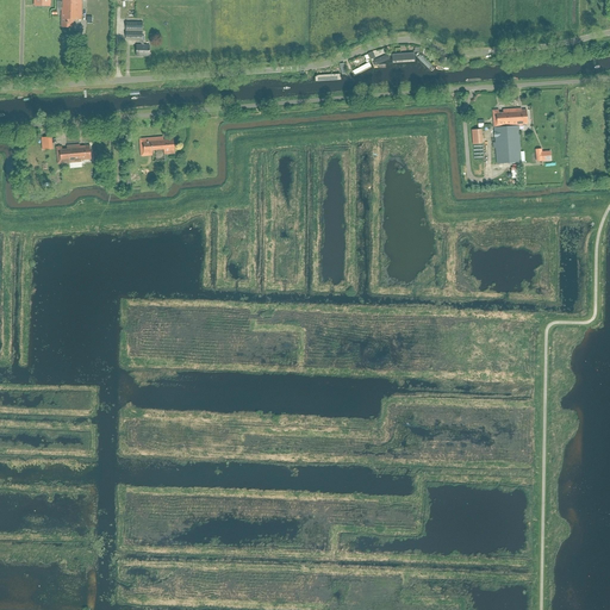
[(56,0),(57,8),(62,8),(61,26),(73,27),(73,19),(80,19),(81,1),(82,1),(81,0),(56,0)]
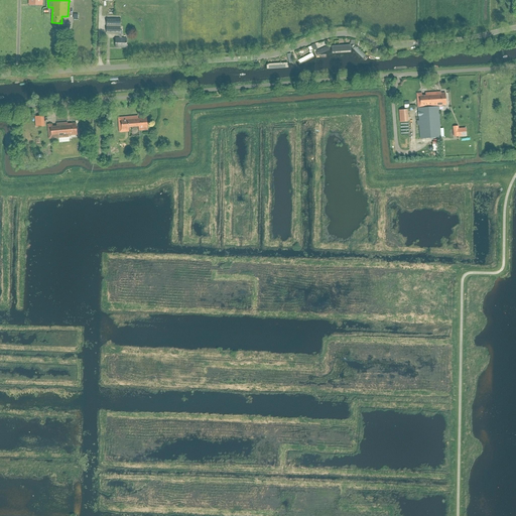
[(120,34),(120,27),(120,18),(106,18),(106,34),(120,34)]
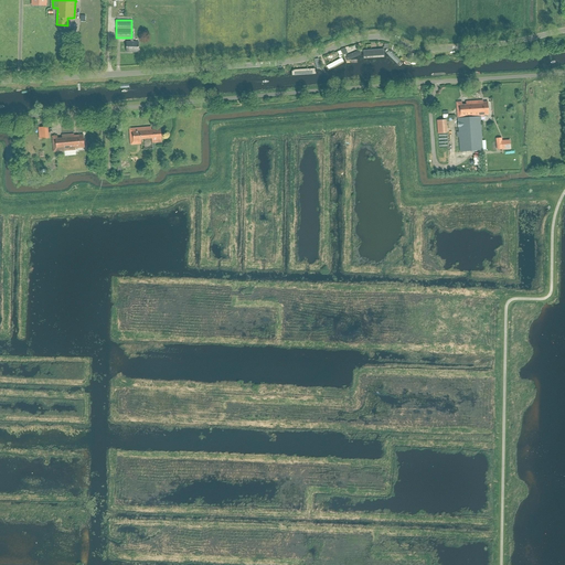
[(126,43),(126,53),(138,53),(138,43),(126,43)]
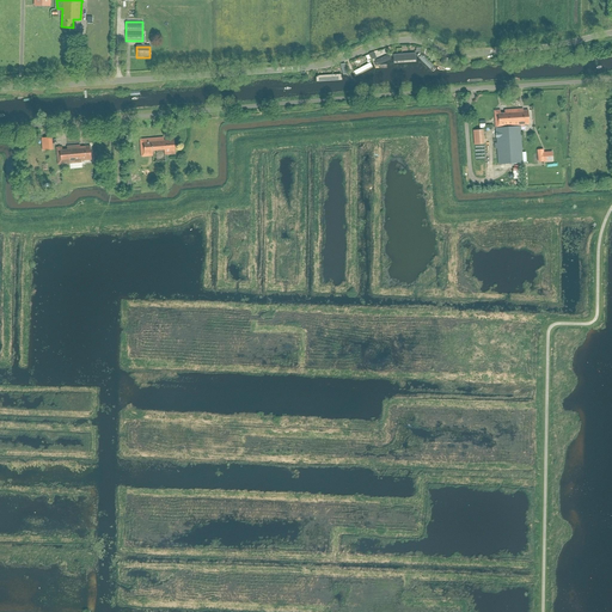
[(416,61),(416,53),(393,55),(395,62),(416,61)]
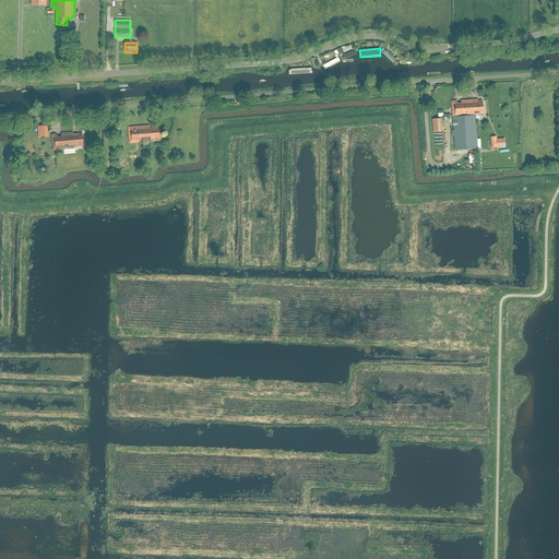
[(380,51),(395,67),(399,63),(384,48),(380,51)]
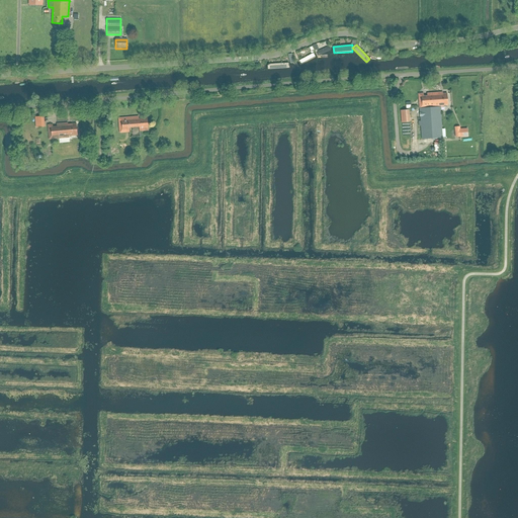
[(330,50),(329,47),(317,52),(319,56),(330,50)]
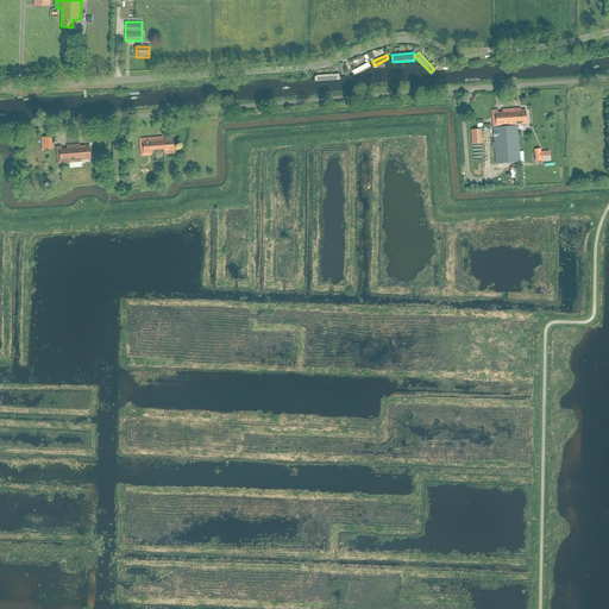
[(371,67),(369,62),(351,71),(353,76),(371,67)]
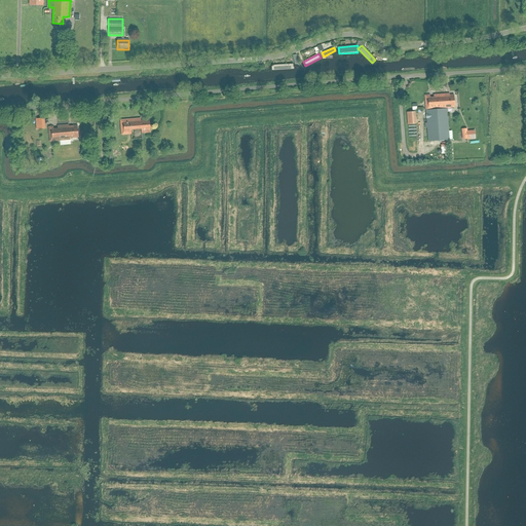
[(424,96),(427,141),(449,139),(447,108),(450,108),(450,107),(454,106),(453,95),(448,95),(448,94),(424,96)]
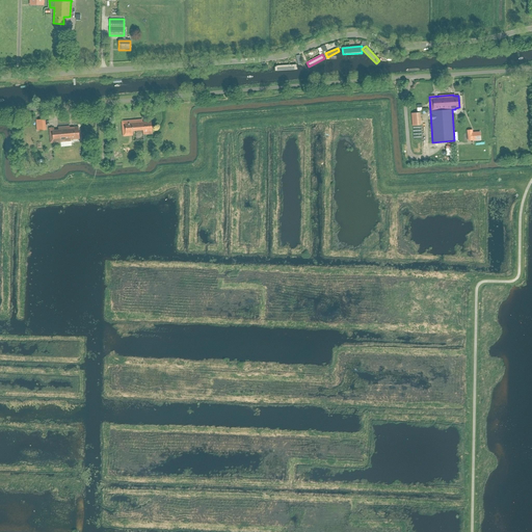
[(420,112),(411,113),(411,126),(421,125),(420,112)]
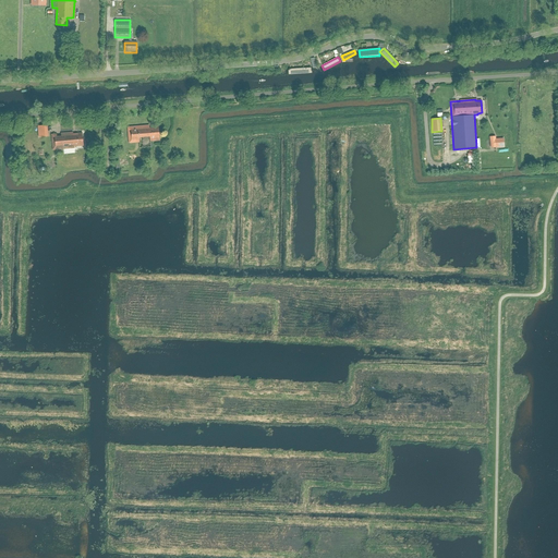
[(128,128),(130,143),(138,142),(138,137),(149,136),(149,140),(159,138),(158,125),(153,126),(153,128),(149,128),(149,125),(128,128)]
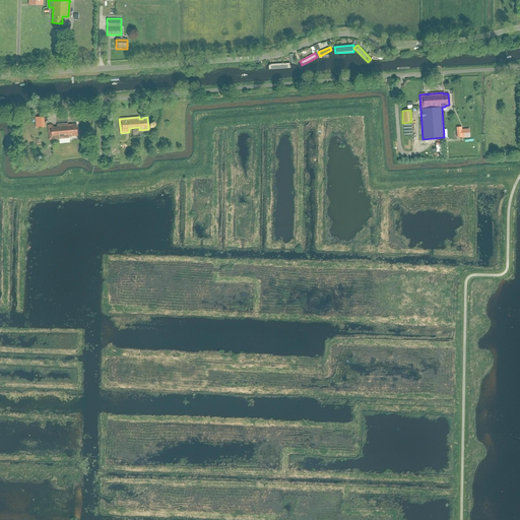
[(77,135),(76,124),(68,125),(67,123),(56,124),(56,127),(53,127),(52,125),(48,125),(49,139),(69,137),(69,136),(77,135)]
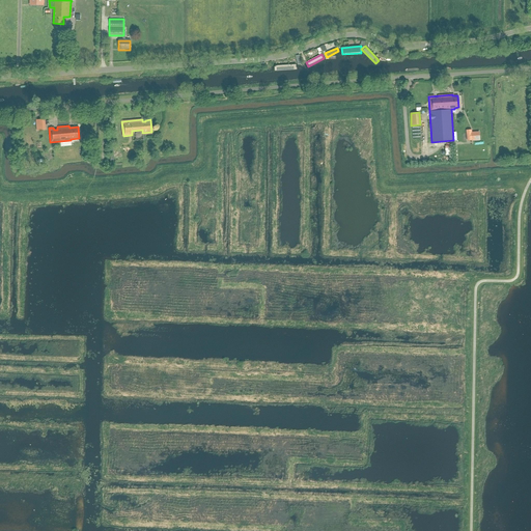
[(471,140),(480,139),(479,132),(472,132),(471,130),(466,130),(467,140),(471,140)]
